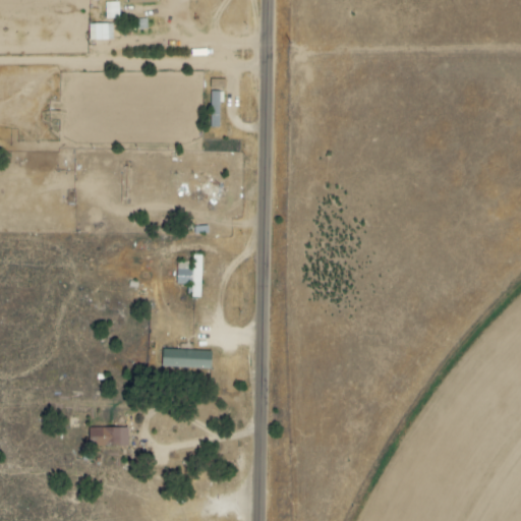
[(105,2),(105,19),(118,19),(118,2),(105,2)]
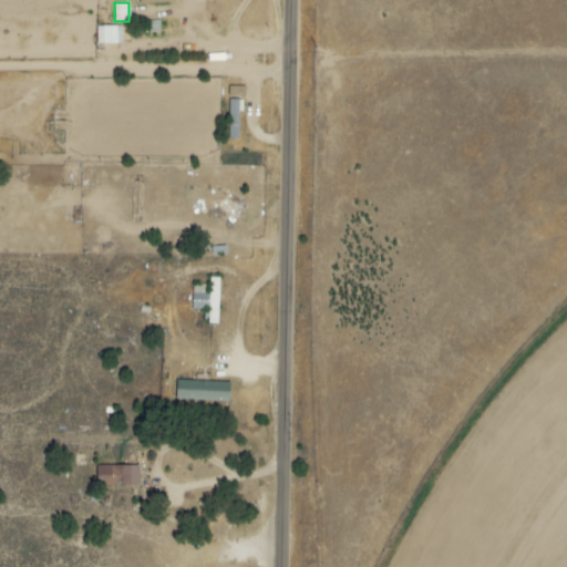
[(96,44),(116,44),(116,27),(96,27),(96,44)]
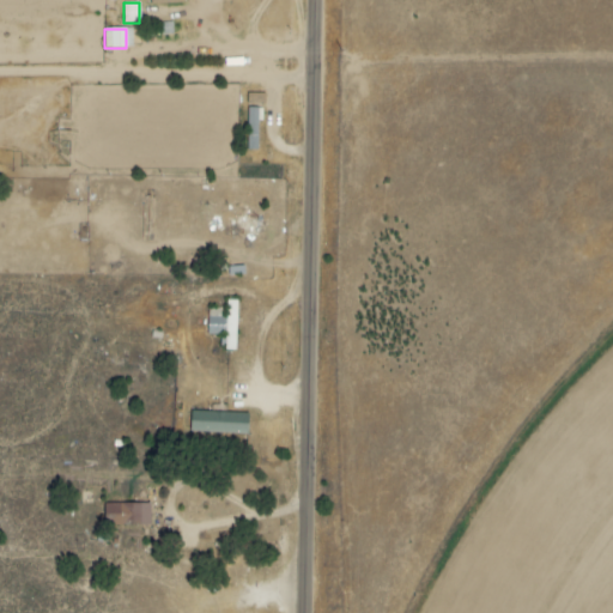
[(247,104),(263,104),(265,96),(247,95),(247,104)]
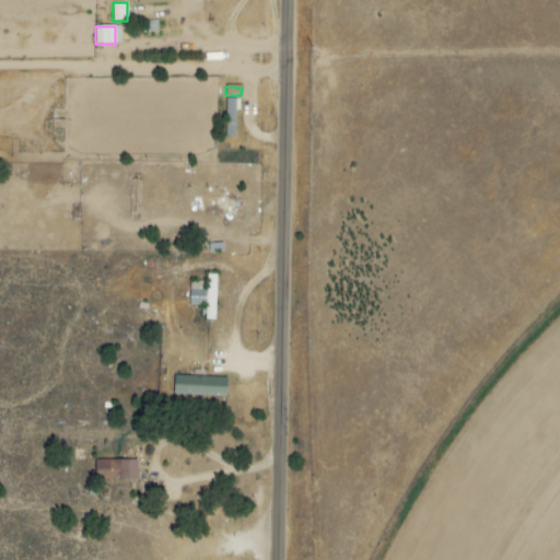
[(238,115),(240,100),(226,98),(225,114),(238,115)]
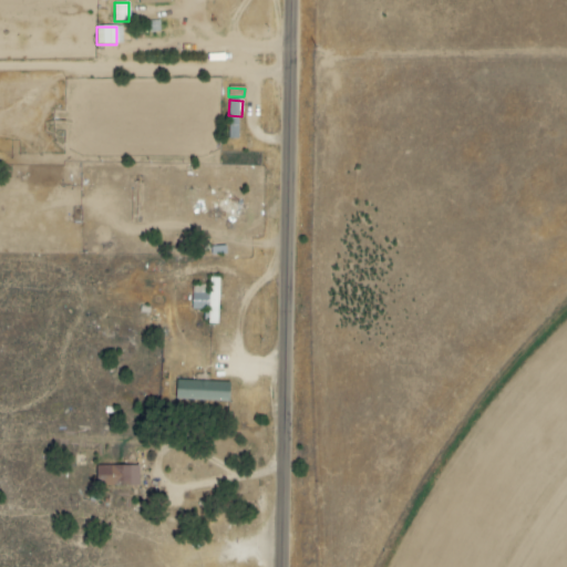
[(192,310),(207,310),(207,325),(217,325),(218,278),(207,278),(207,286),(192,286),(192,310)]
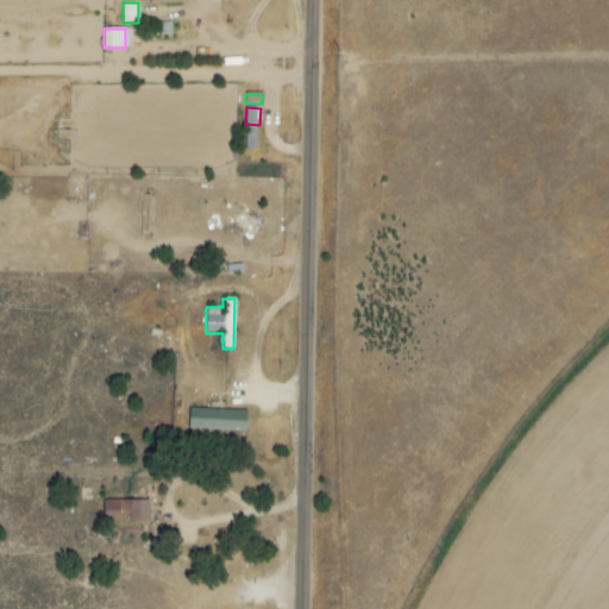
[(245,432),(246,412),(188,409),(188,431),(245,432)]
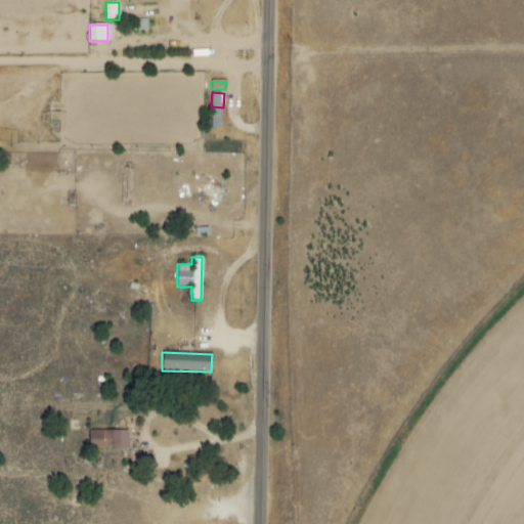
[(128,449),(128,431),(88,432),(89,450),(128,449)]
